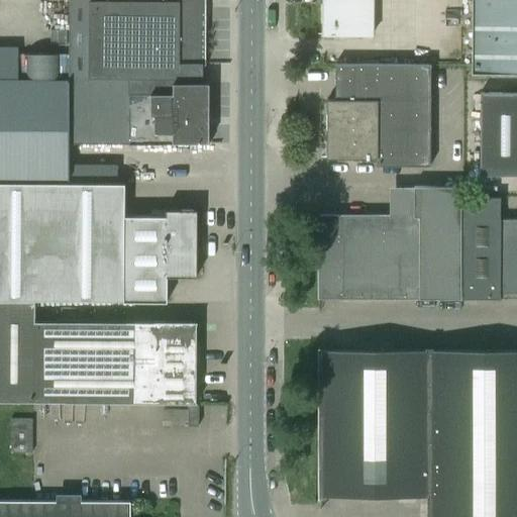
[(107,0),(108,0),(88,0),(88,79),(202,79),(202,65),(205,65),(204,0),(107,0)]
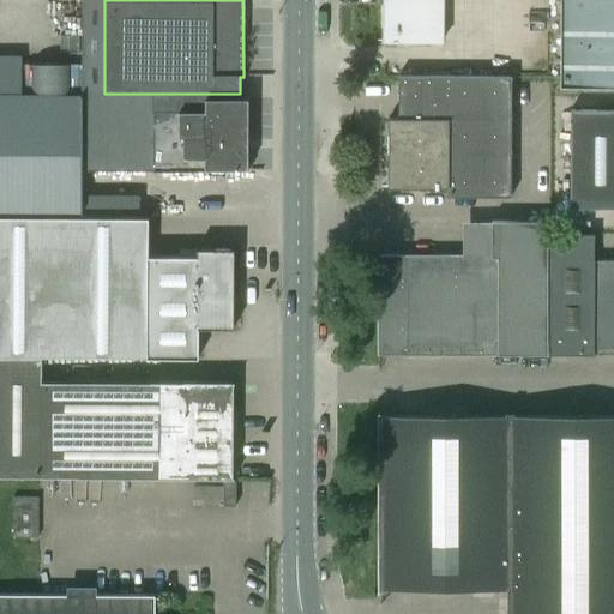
[(441,0),(381,0),(383,42),(443,42),(441,0)]
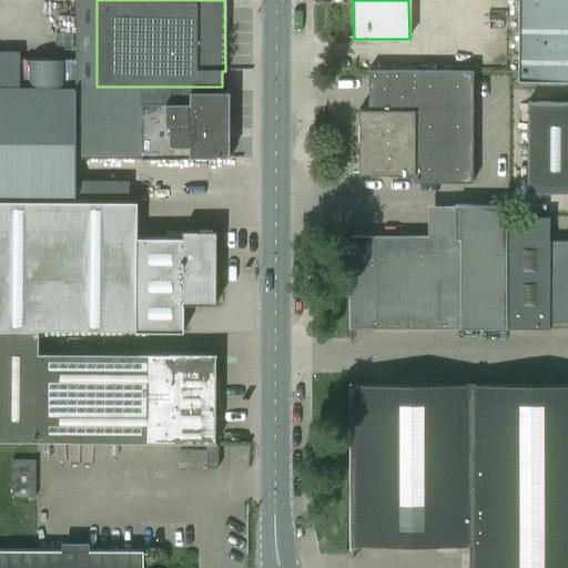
[(567,0),(517,0),(517,80),(567,80),(567,0)]
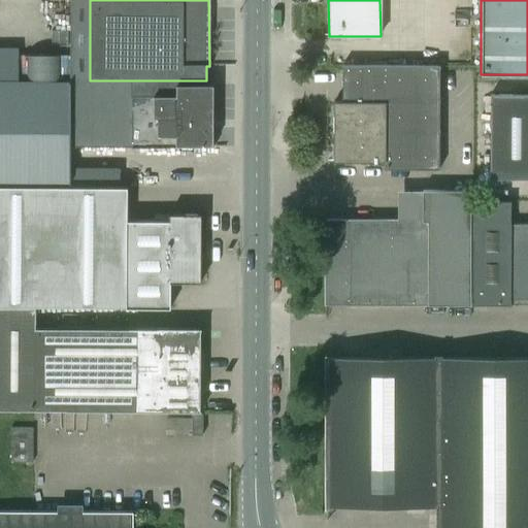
[(333,101),(333,161),(385,162),(385,168),(439,168),(439,81),(439,66),(361,65),(342,65),(342,73),(342,101),(333,101)]
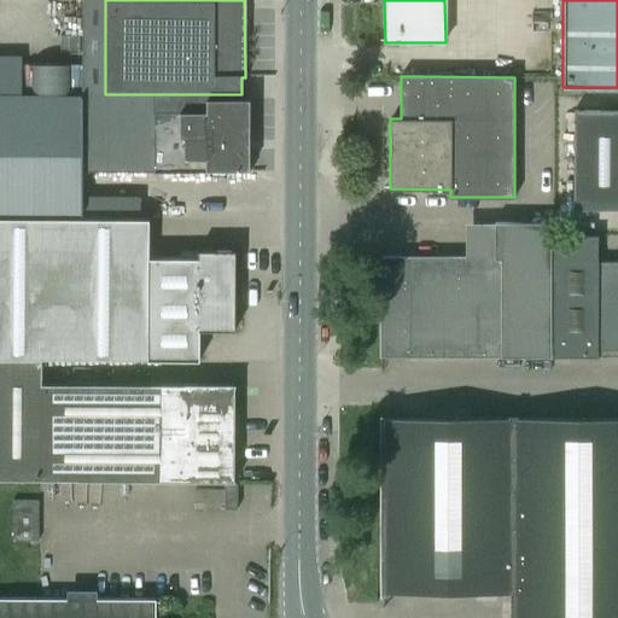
[(249,99),(242,99),(205,99),(205,112),(153,111),(153,172),(250,172),(250,112),(249,112),(249,99)]
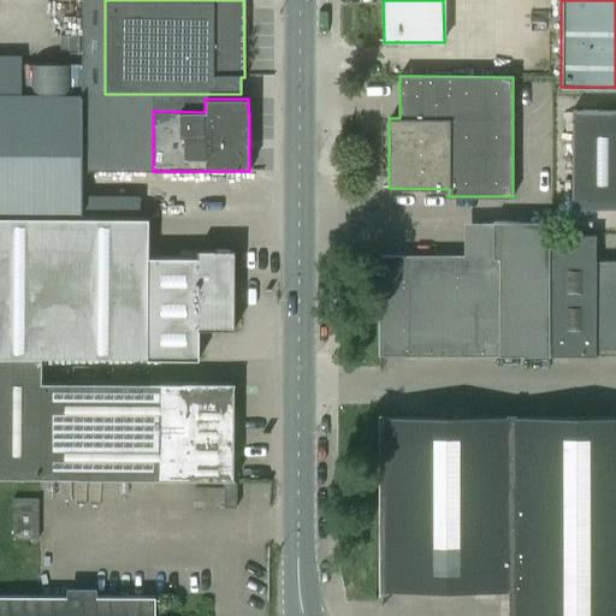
[(572,208),(615,208),(615,110),(572,111),(572,208)]
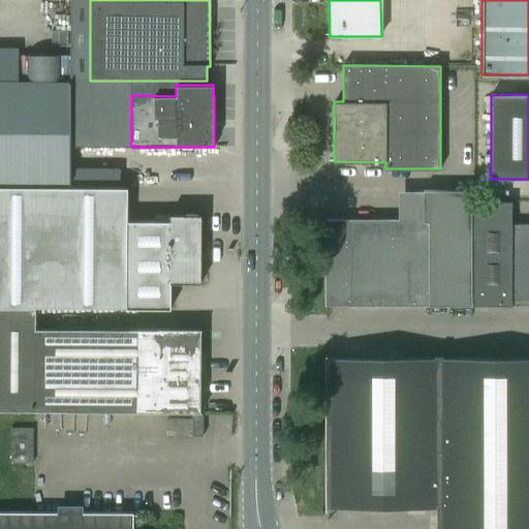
[(0,186),(0,307),(35,308),(35,307),(126,307),(126,308),(170,309),(170,283),(200,283),(200,237),(200,215),(169,215),(169,221),(127,221),(127,187),(0,186)]
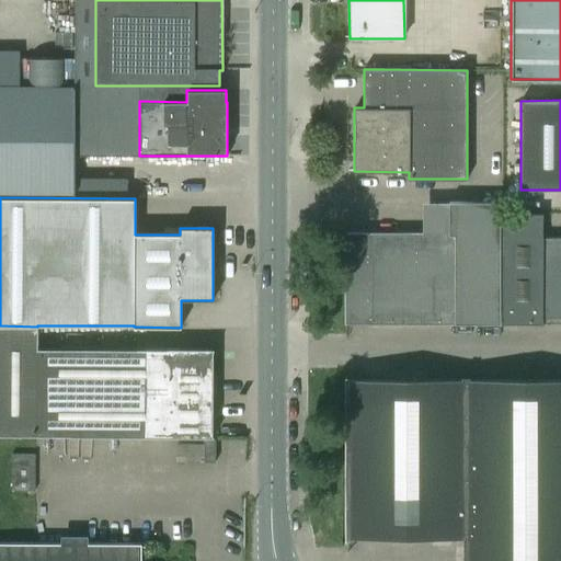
[(448,202),(448,232),(345,232),(344,324),(500,324),(500,202),(448,202)]
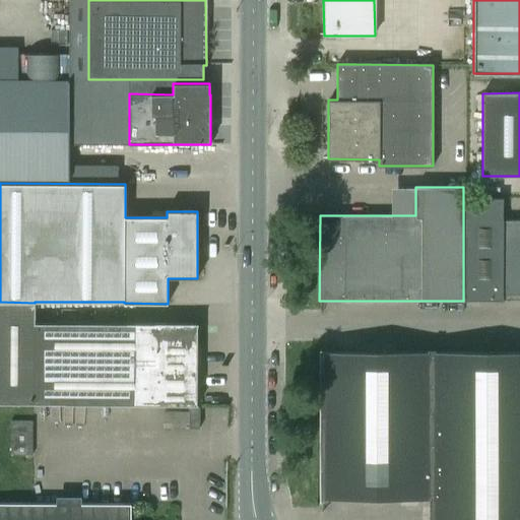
[(519,219),(503,220),(503,199),(465,199),(465,300),(503,300),(503,295),(519,295),(519,219)]
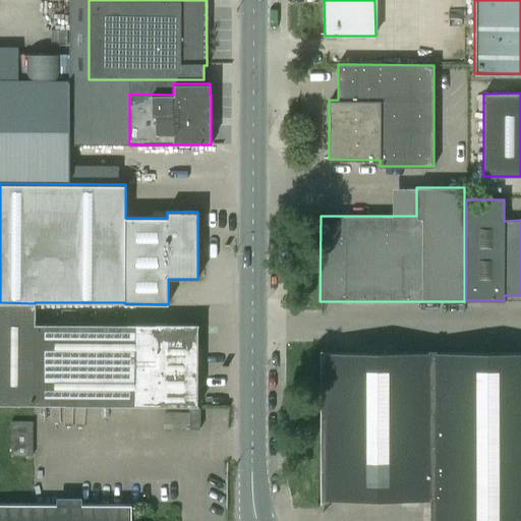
[(0,302),(0,404),(196,405),(197,325),(35,324),(35,303),(0,302)]
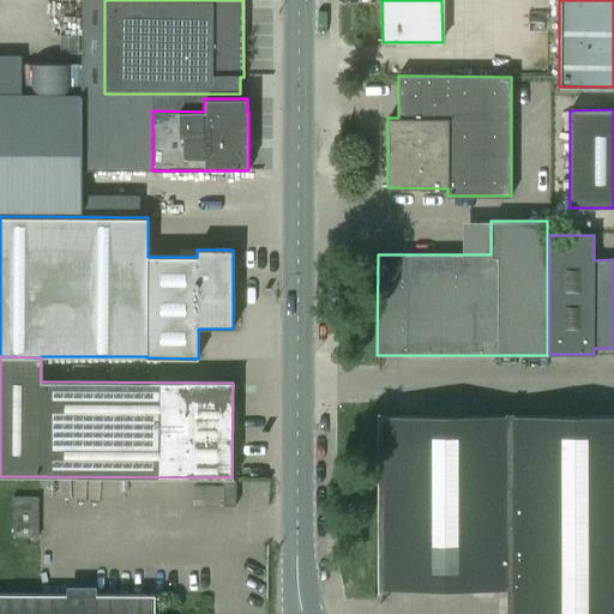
[(613,613),(613,416),(379,416),(379,587),(429,587),(429,597),(450,597),(450,587),(509,587),(509,613),(613,613)]
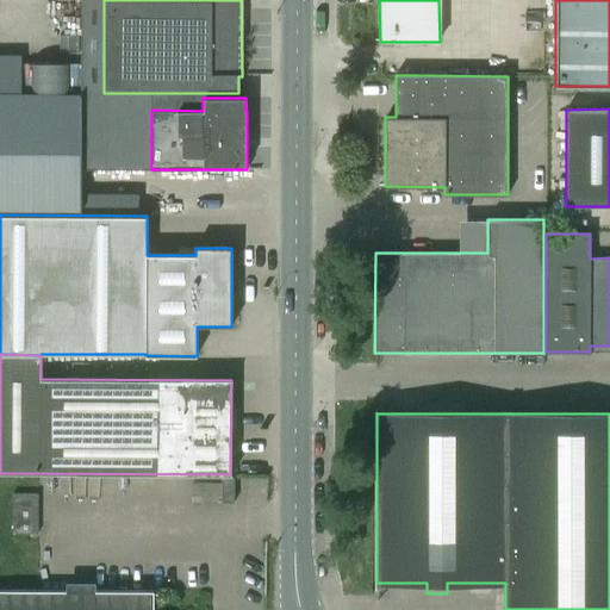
[(222,477),(222,483),(222,502),(234,502),(234,477),(222,477)]
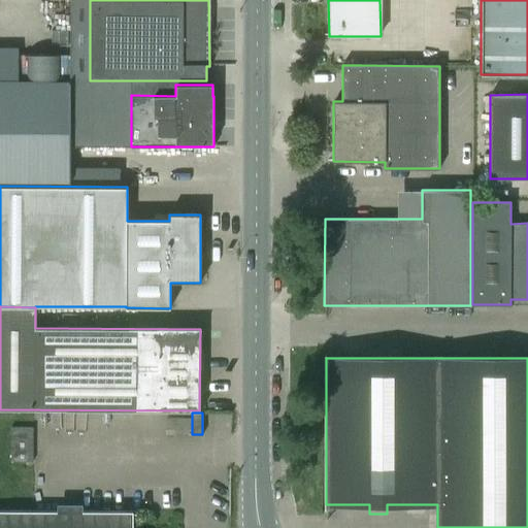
[(11,427),(11,462),(33,462),(33,428),(11,427)]
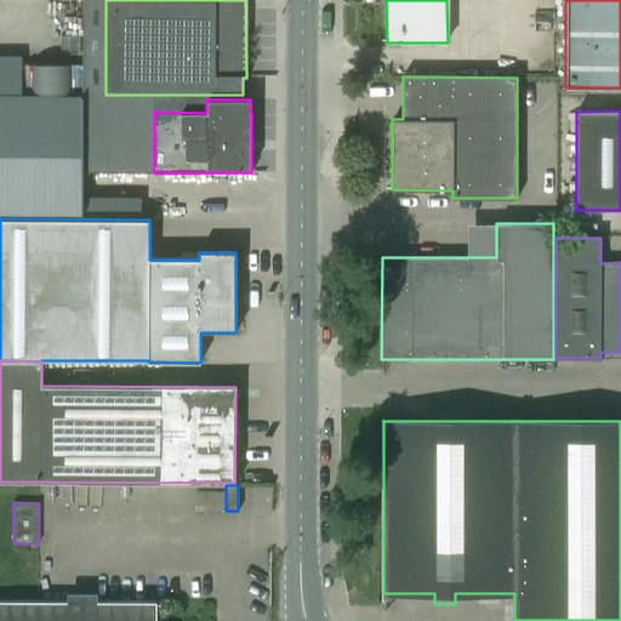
[(155,620),(157,602),(97,602),(67,600),(0,600),(0,620),(155,620)]
